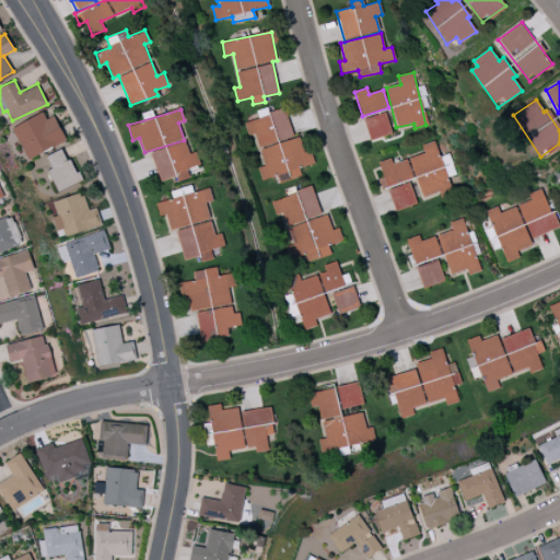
[(264,166),(258,167),(261,181),(278,176),(279,183),(301,176),(299,167),(314,164),(311,151),(299,153),(288,109),(244,121),(247,136),(255,133),(264,166)]
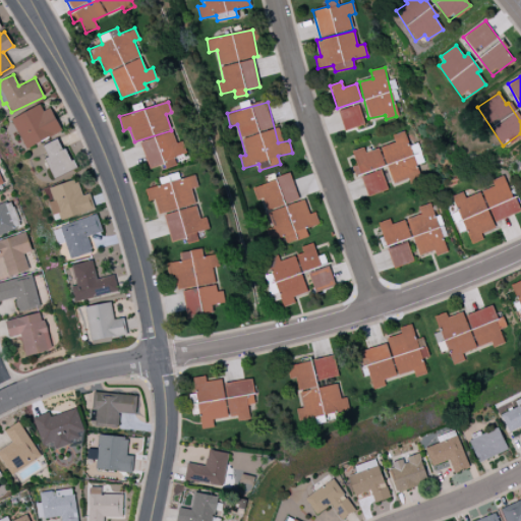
[(43,111),(40,105),(10,118),(24,149),(61,131),(50,108),(43,111)]
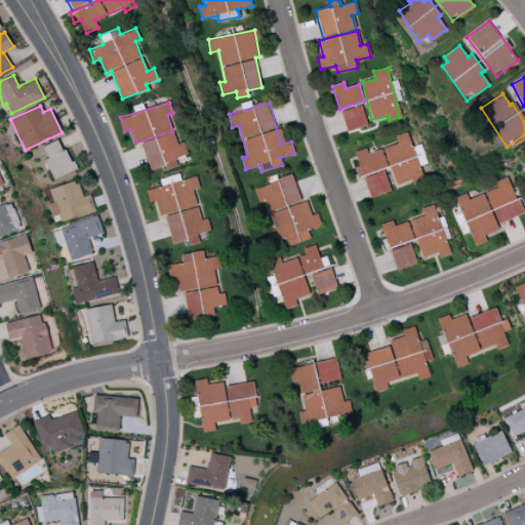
[(366,126),(362,107),(341,111),(346,130),(366,126)]
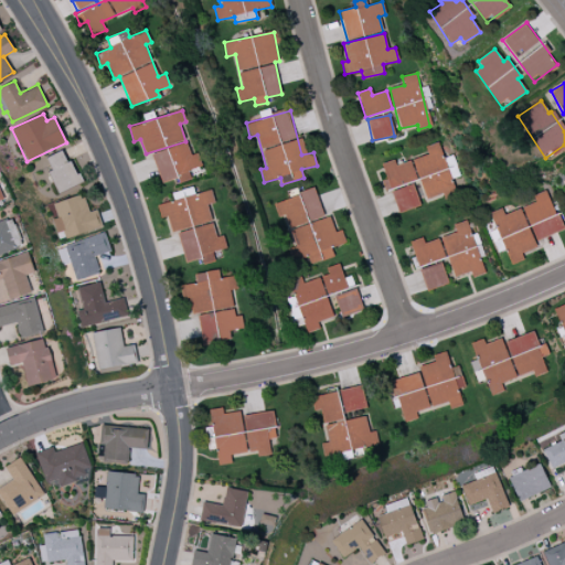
[(191,179),(188,170),(201,166),(198,153),(191,156),(187,142),(151,153),(161,183),(177,178),(179,183),(191,179)]
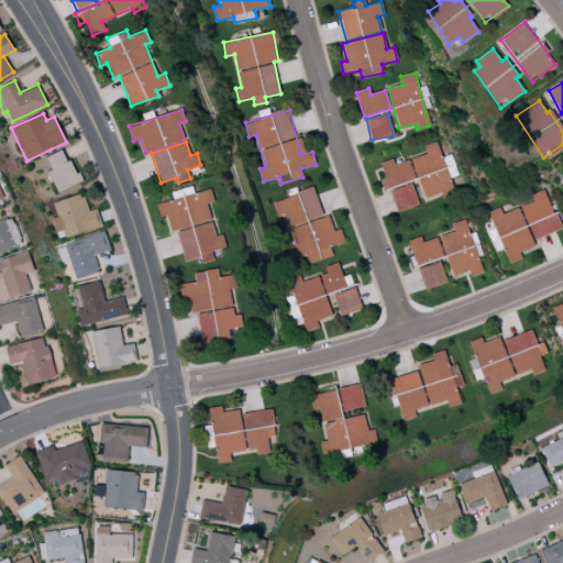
[(57,192),(80,184),(66,148),(46,156),(52,169),(48,170),(57,192)]
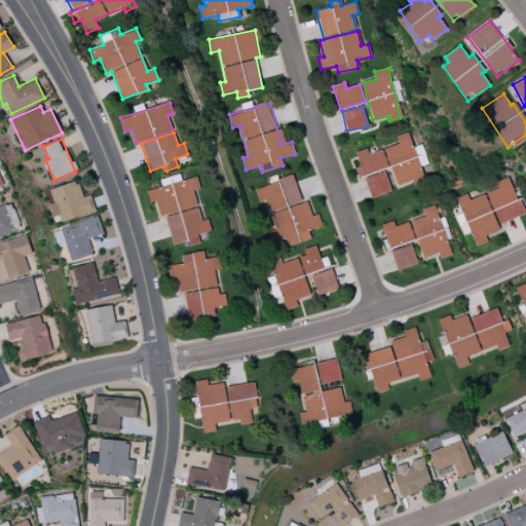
[(369,154),(367,149),(355,152),(360,167),(355,168),(358,176),(388,167),(383,150),(369,154)]
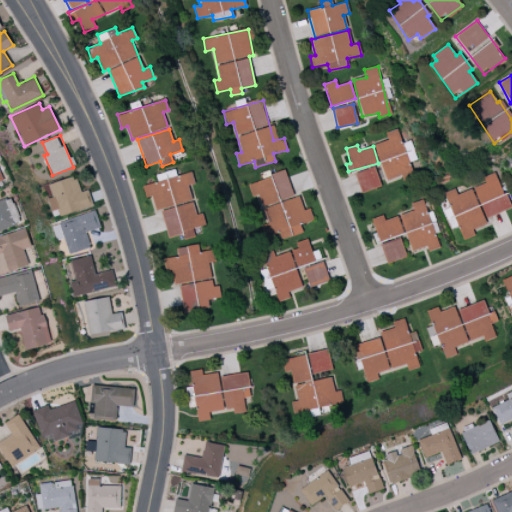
[(380,187),(375,167),(355,172),(360,192),(380,187)]
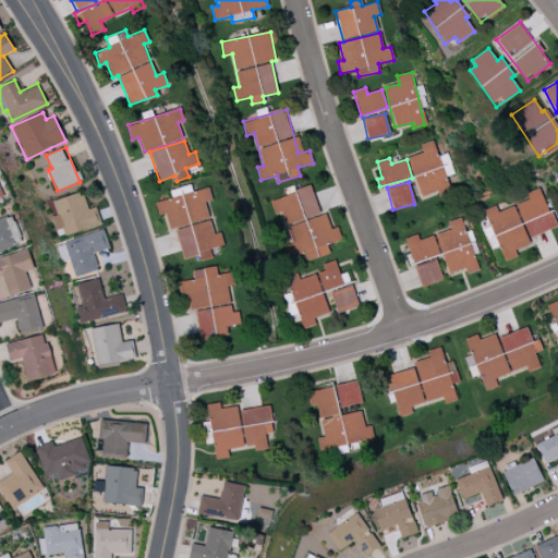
[(270,199),(275,214),(282,211),(291,244),(286,245),(290,258),(304,254),(306,261),(329,254),(327,244),(341,240),(338,227),(330,229),(326,214),(319,215),(311,187),(270,199)]
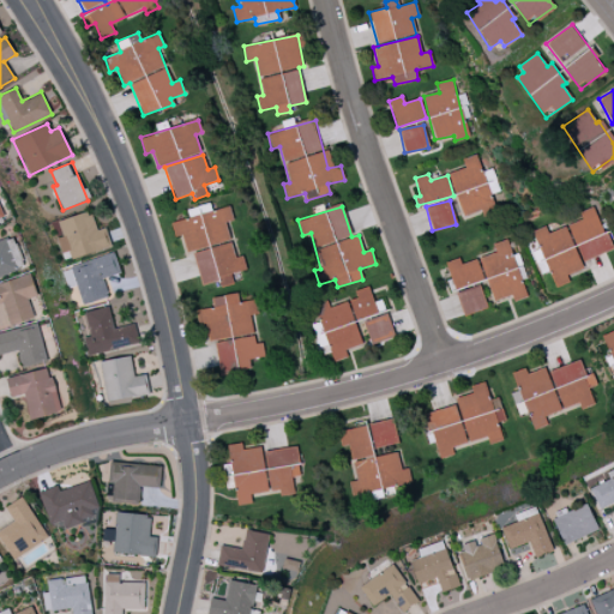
[(570,224),(582,260),(611,251),(596,206),(579,212),(582,220),(570,224)]
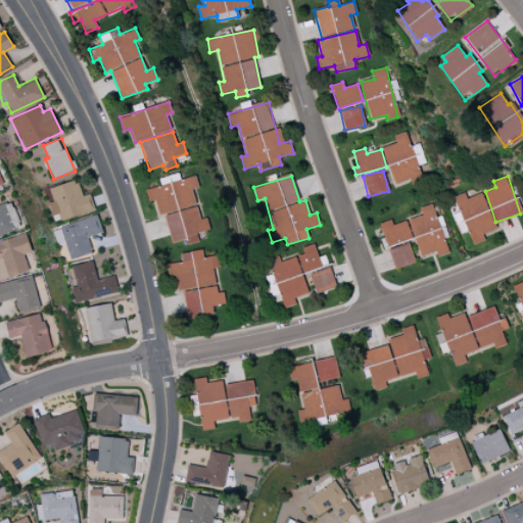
[(146,189),(149,202),(155,200),(159,216),(180,210),(188,245),(198,242),(196,233),(209,230),(206,218),(199,220),(192,189),(198,188),(195,177),(146,189)]
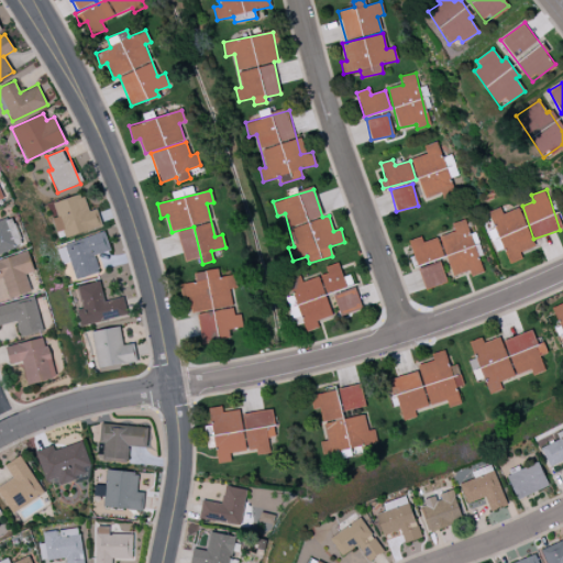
[(102,227),(96,209),(88,211),(83,194),(53,202),(57,217),(51,219),(56,233),(63,231),(65,239),(102,227)]
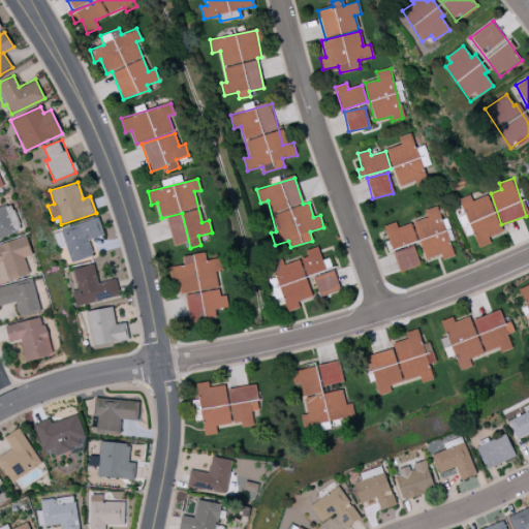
[(501,231),(489,195),(472,201),(470,195),(460,198),(476,248),(491,243),(488,237),(501,231)]
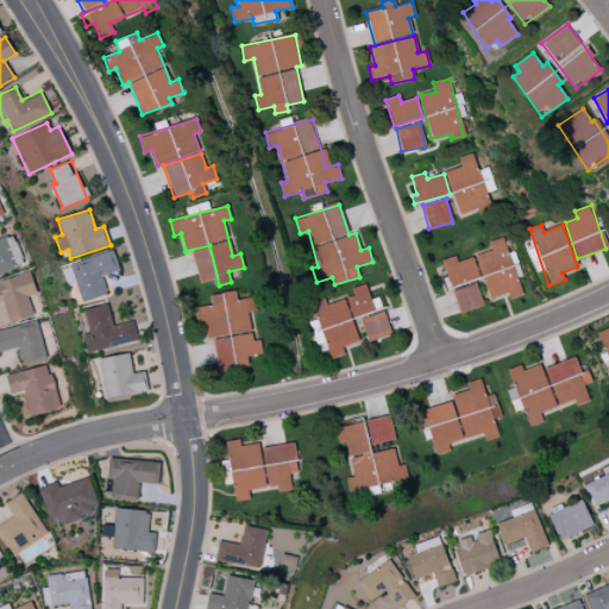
[(0,274),(20,268),(10,237),(0,239),(0,274)]
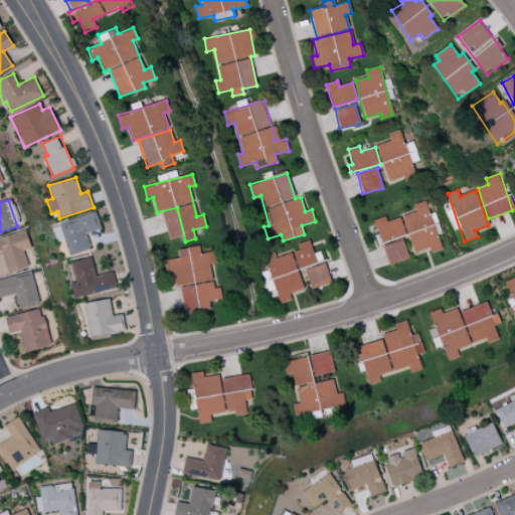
[(442,248),(434,223),(437,222),(435,215),(431,216),(425,201),(413,204),(416,212),(402,216),(413,252),(428,247),(431,252),(442,248)]
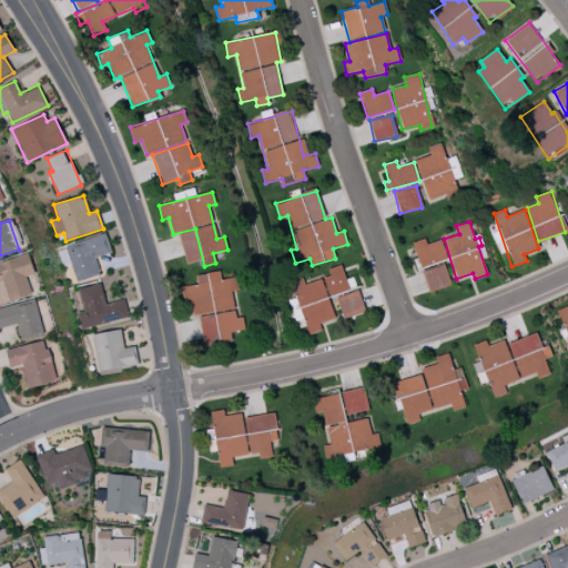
[(179,234),(186,264),(202,260),(193,230),(179,234)]
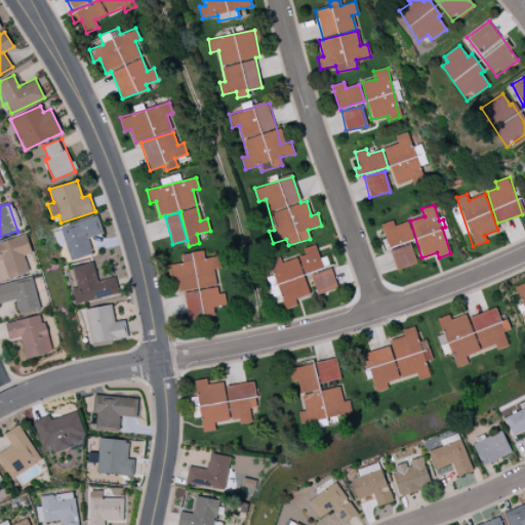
[(103,234),(98,218),(52,229),(56,246),(66,244),(69,259),(91,254),(87,237),(103,234)]
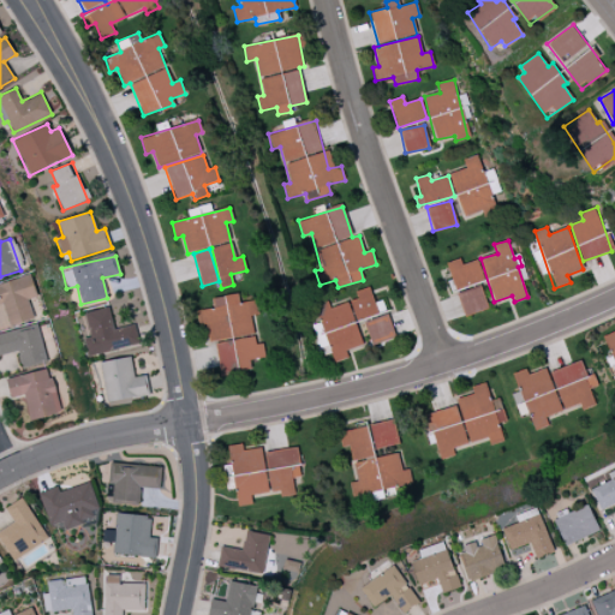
[(453,287),(484,281),(481,260),(461,263),(460,260),(448,262),(453,287)]
